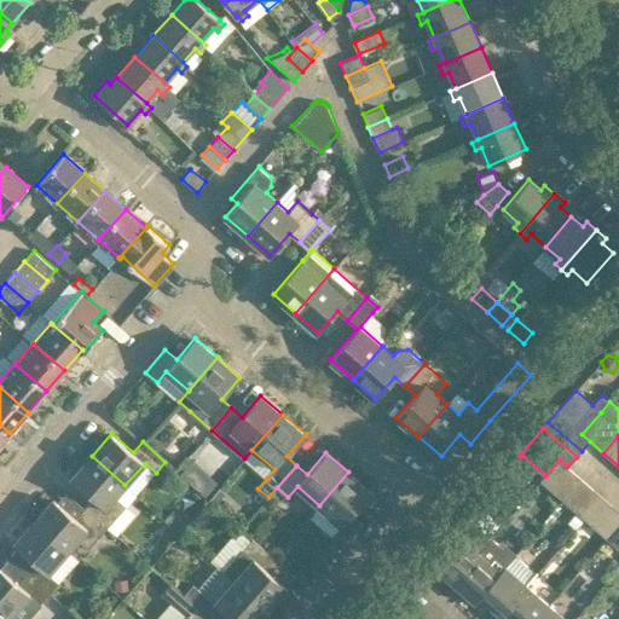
[(94,497),(85,507),(106,527),(127,505),(116,496),(125,485),(92,456),(73,478),(94,497)]
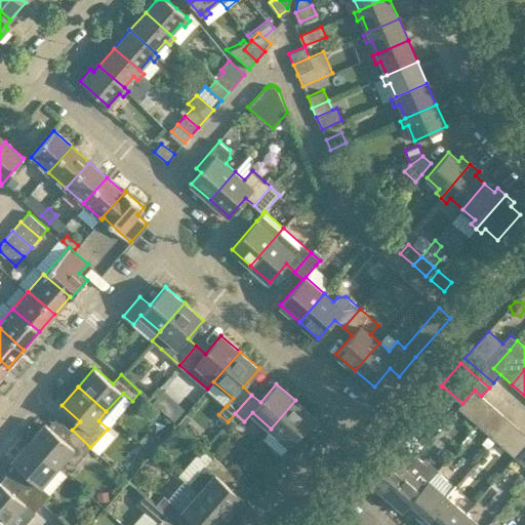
[(462,403),(458,408),(466,414),(481,396),(475,390),(462,403)]
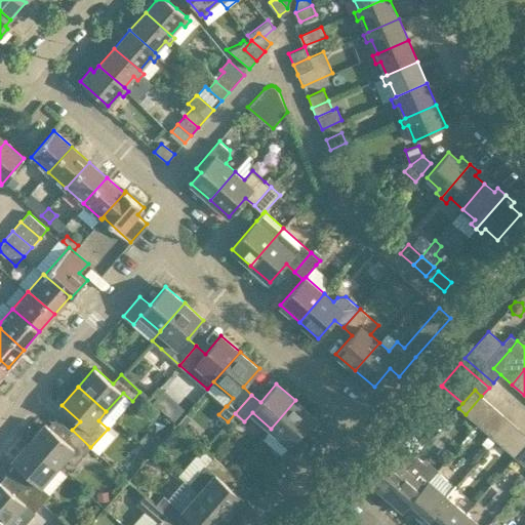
[(115,419),(132,401),(123,393),(106,411),(115,419)]
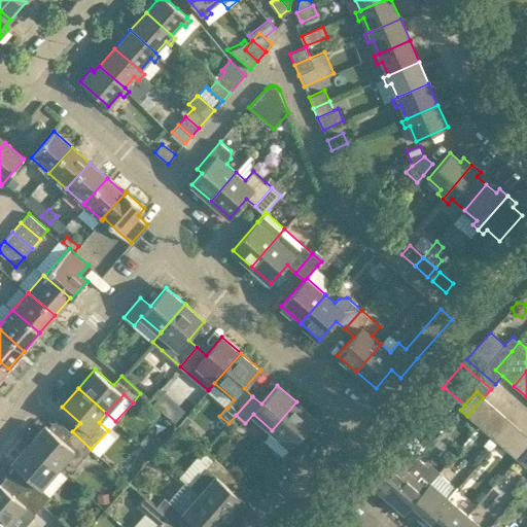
[(296,401),(272,430),(290,447),(282,456),(292,464),(309,446),(300,436),(316,418),(296,401)]
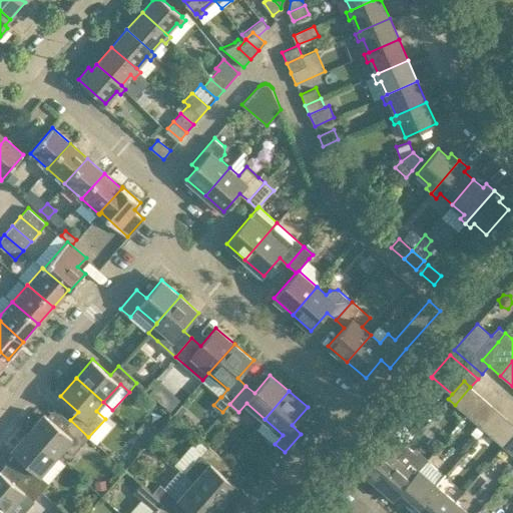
[(478,425),(484,430),(500,412),(482,397),(466,415),(478,425)]
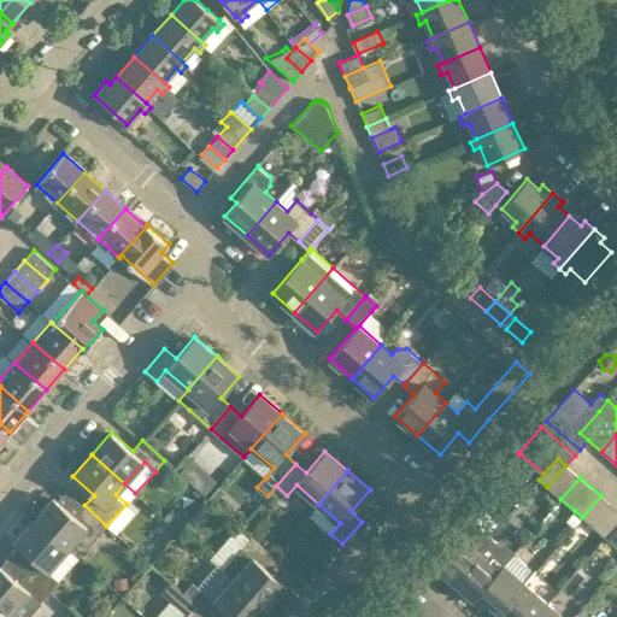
[(116,494),(127,504),(135,493),(124,483),(116,494)]
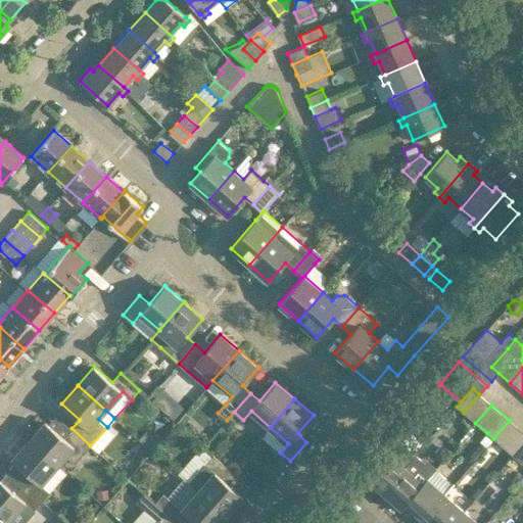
[(522,432),(510,420),(493,438),(512,455),(522,442),(522,432)]
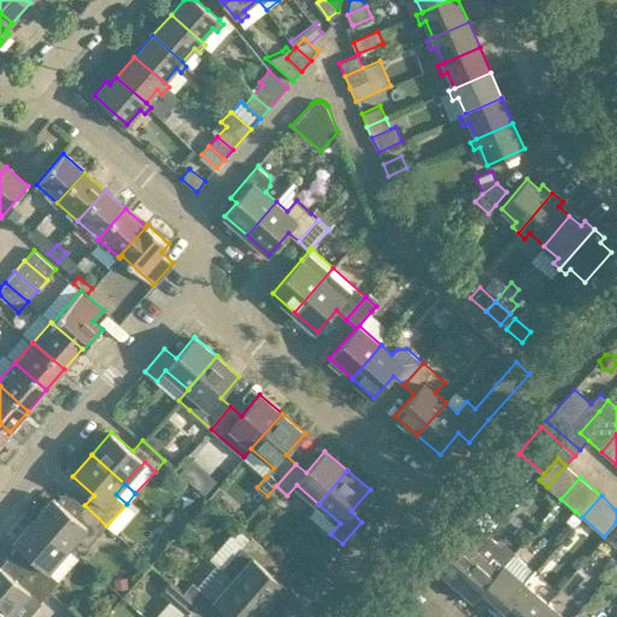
[(54,497),(34,519),(68,548),(77,538),(88,547),(106,526),(84,505),(76,516),(54,497)]
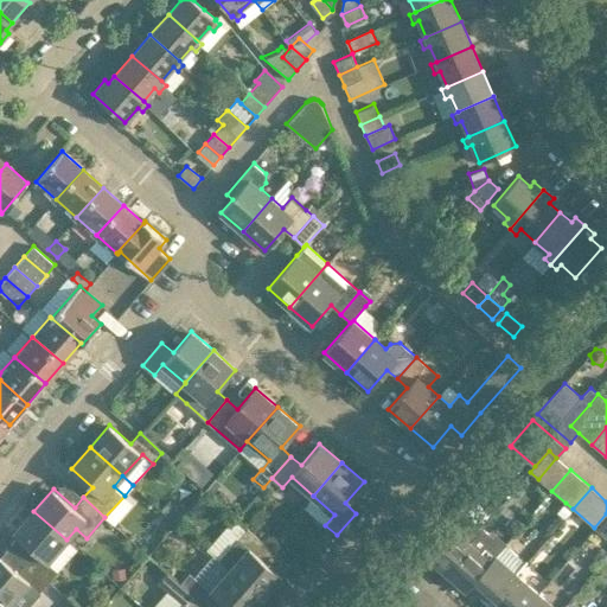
[(125,496),(104,517),(113,524),(133,503),(125,496)]
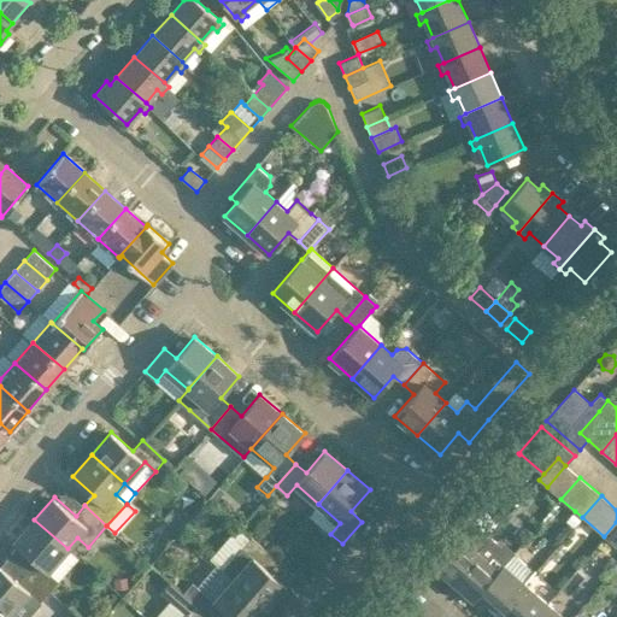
[(575,511),(566,521),(574,528),(582,517),(575,511)]
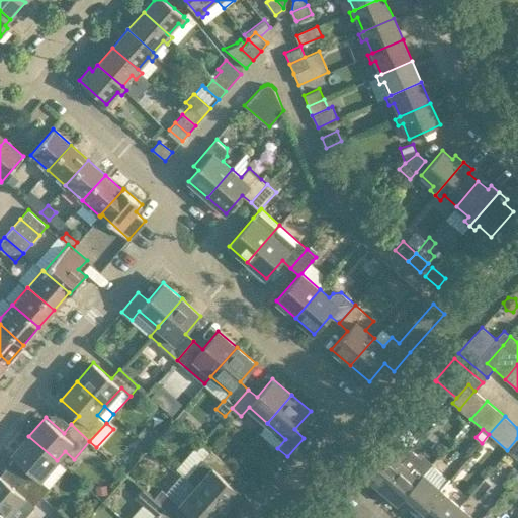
[(359,471),(378,488),(410,451),(410,450),(409,451),(396,440),(392,436),(393,436),(392,435),(359,471)]
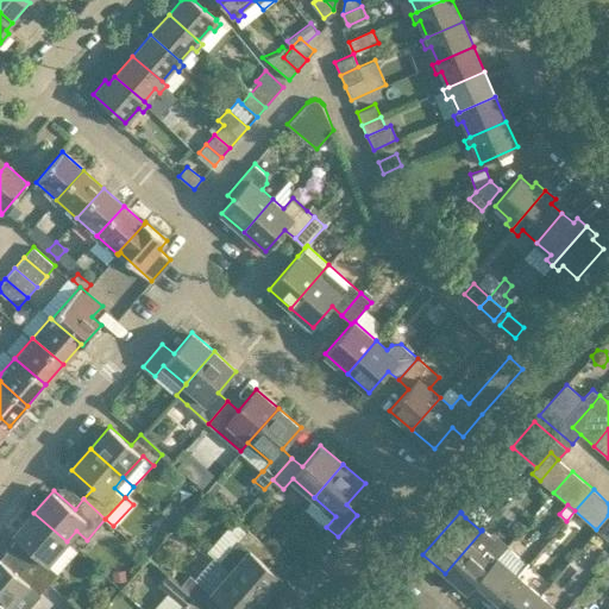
[(36,554),(27,564),(49,584),(58,573),(48,564),(67,541),(33,513),(14,535),(36,554)]
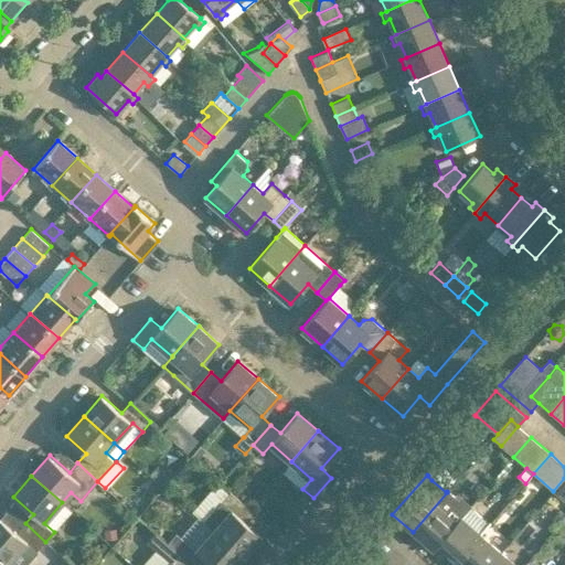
[(564,478),(553,491),(564,501),(564,478)]
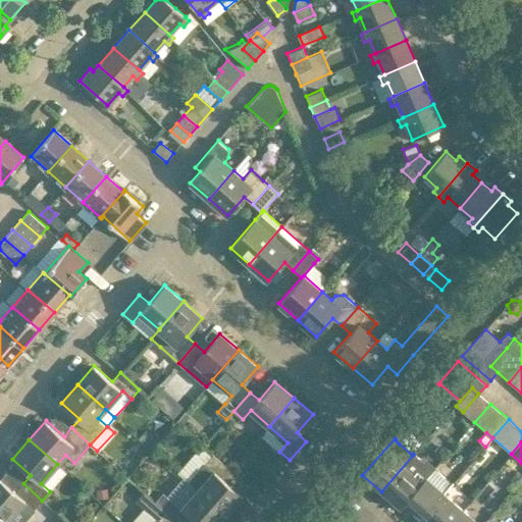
[(480,444),(474,450),(479,454),(484,447),(480,444)]
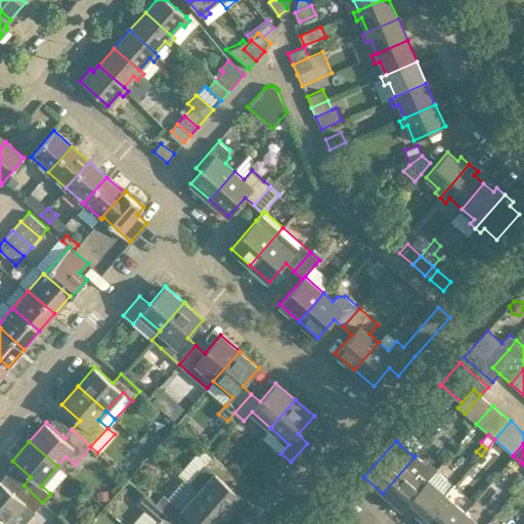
[(189,484),(212,457),(201,447),(178,474),(184,479),(189,484)]
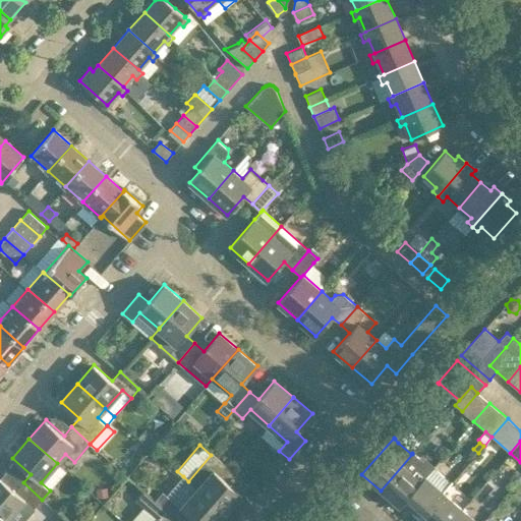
[(188,481),(197,488),(226,514),(242,495),(224,478),(232,469),(213,453),(211,455),(188,481)]
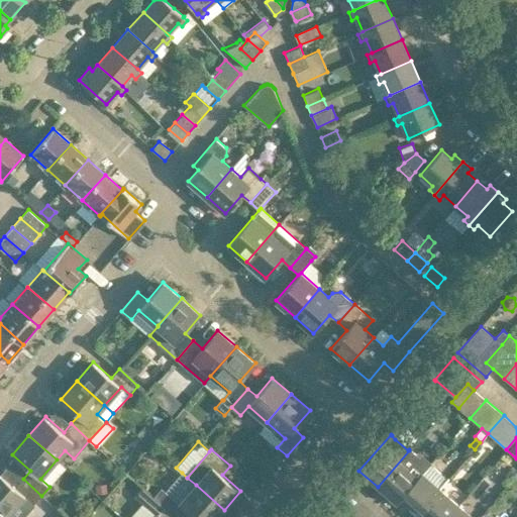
[(409,450),(378,487),(396,503),(400,498),(423,471),(414,462),(419,457),(410,449),(409,450)]
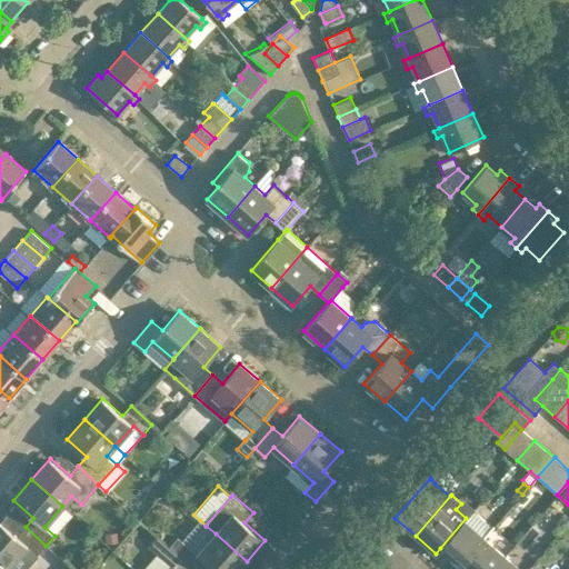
[(45,527),(55,536),(72,515),(62,506),(45,527)]
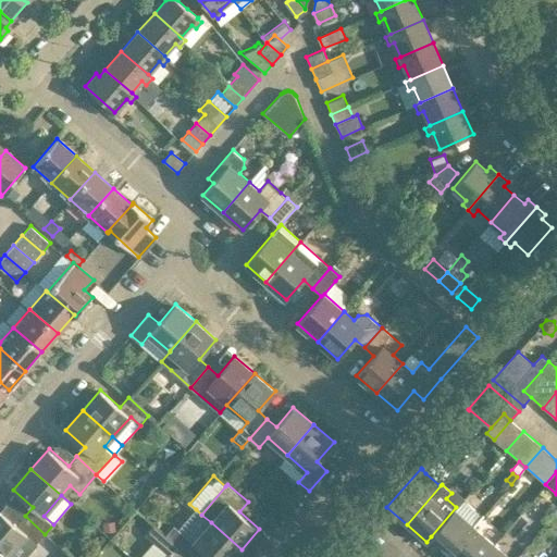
[(431,536),(450,554),(474,527),(483,517),(462,499),(456,507),(431,536)]
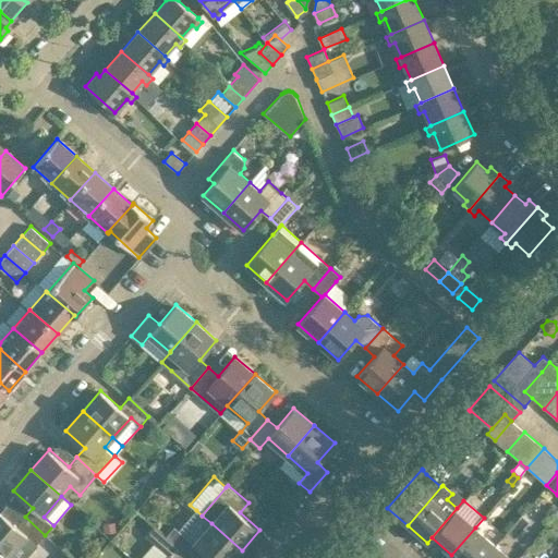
[(0,510),(0,546),(13,557),(25,557),(37,545),(37,544),(45,535),(25,517),(16,525),(1,511),(0,510)]
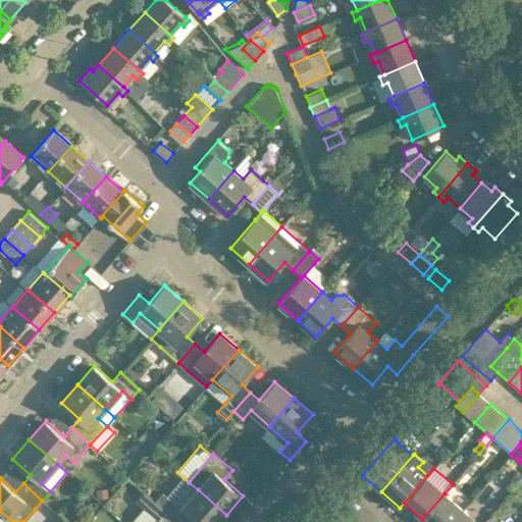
[(198,489),(189,482),(184,477),(167,496),(181,509),(198,489)]
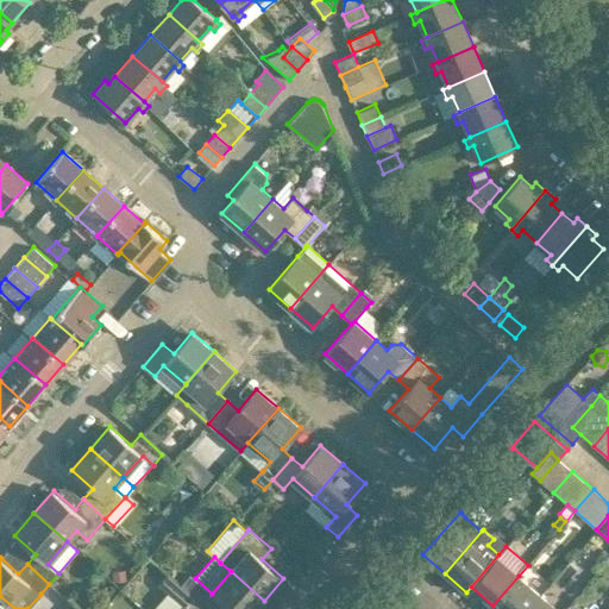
[(126,569),(112,571),(113,582),(127,579),(126,569)]
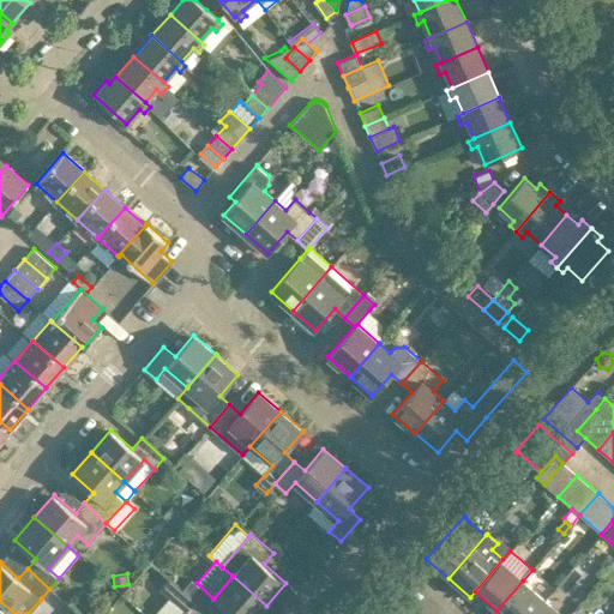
[(182,589),(193,600),(210,613),(220,613),(224,608),(230,613),(258,613),(266,606),(233,576),(214,599),(197,583),(191,578),(182,589)]
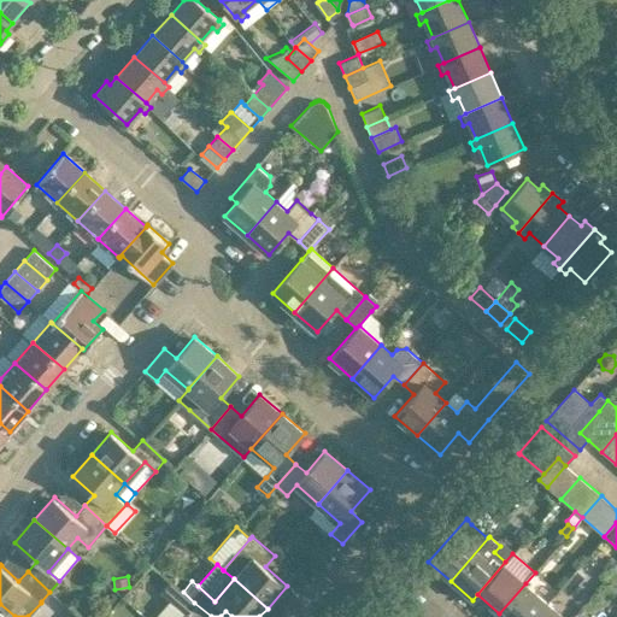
[(170,581),(160,592),(170,600),(186,612),(189,616),(211,616),(194,603),(183,592),(170,581)]
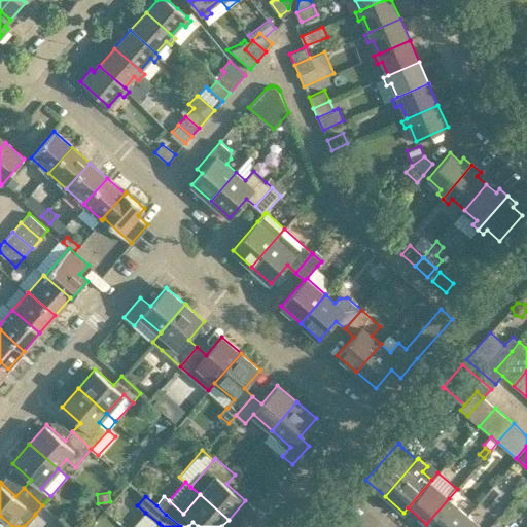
[(426,524),(429,526),(456,526),(467,515),(449,498),(426,524)]
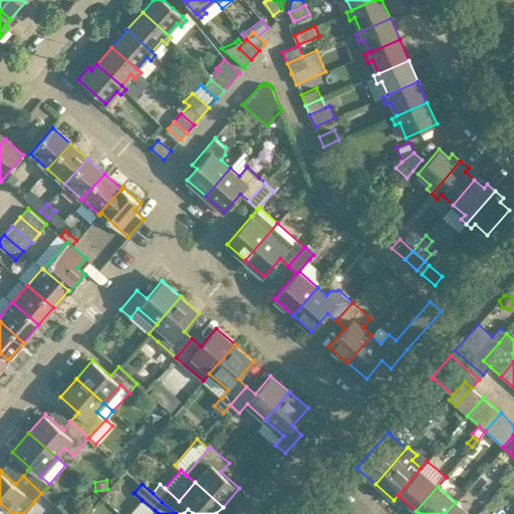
[(129,513),(158,513),(142,500),(129,513)]
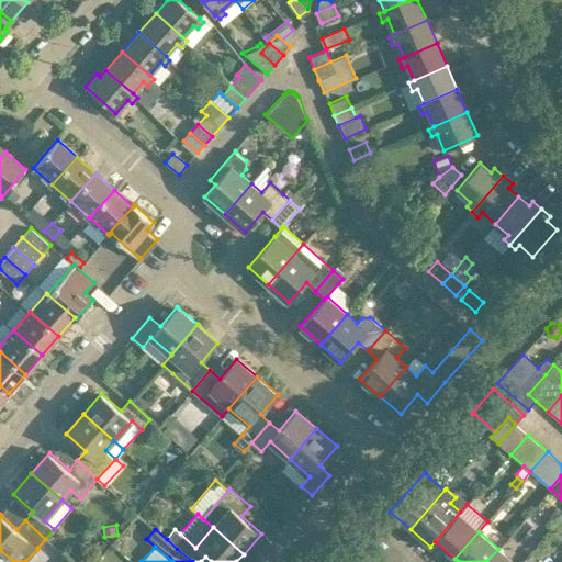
[(486,561),(514,561),(498,549),(486,561)]
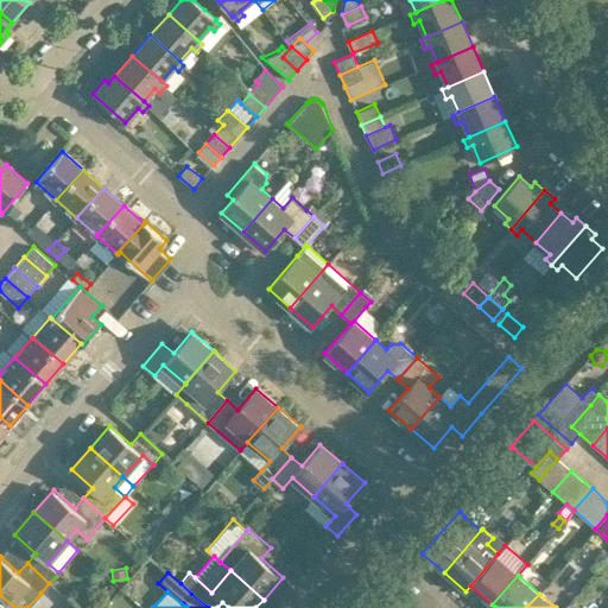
[(14,607),(0,595),(0,607),(14,607)]
